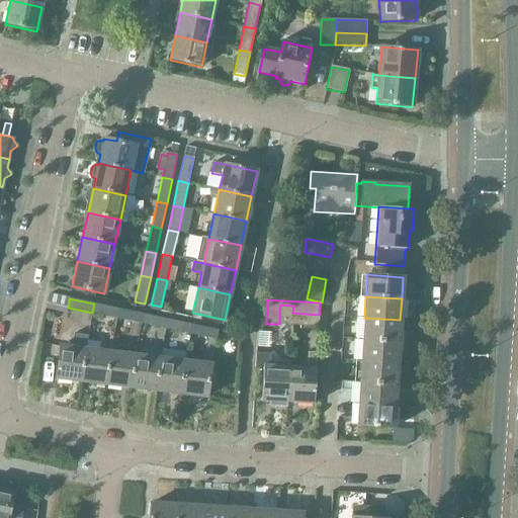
[(94,304),(92,313),(117,319),(118,310),(94,304)]
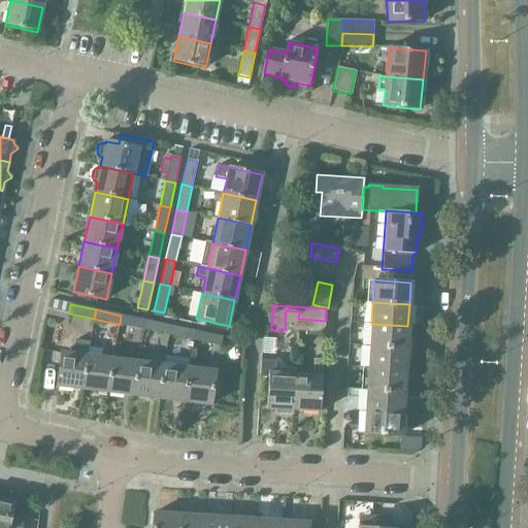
[(286,310),(285,330),(325,333),(325,321),(298,319),(299,311),(286,310)]
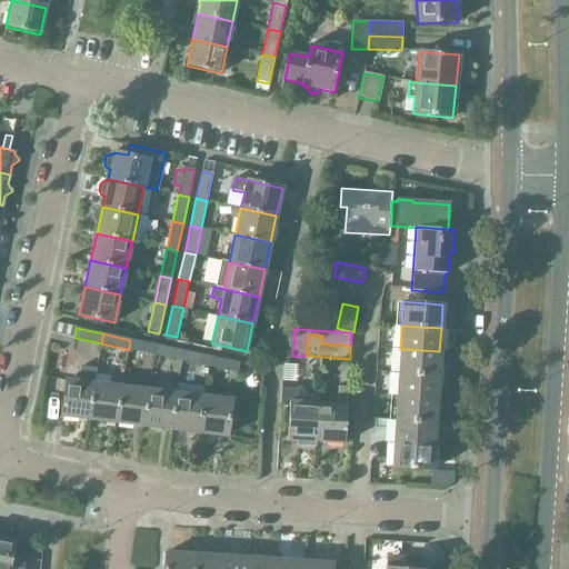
[(129,350),(156,356),(158,346),(130,340),(129,350)]
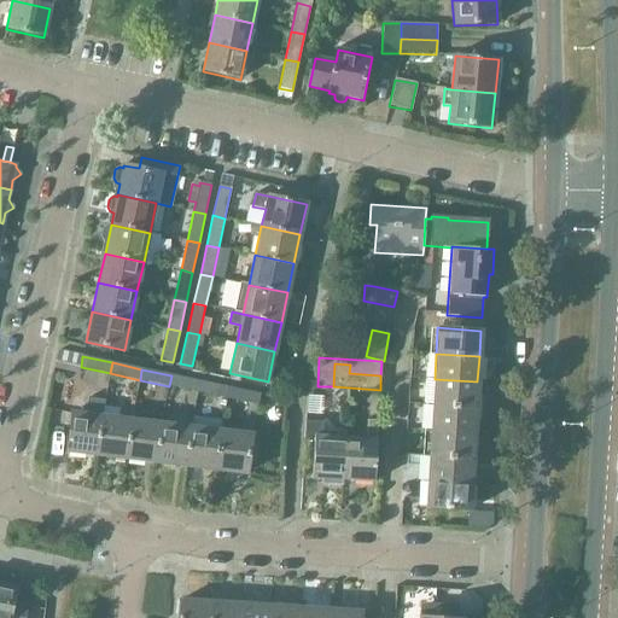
[(169,386),(198,392),(200,382),(172,375),(169,386)]
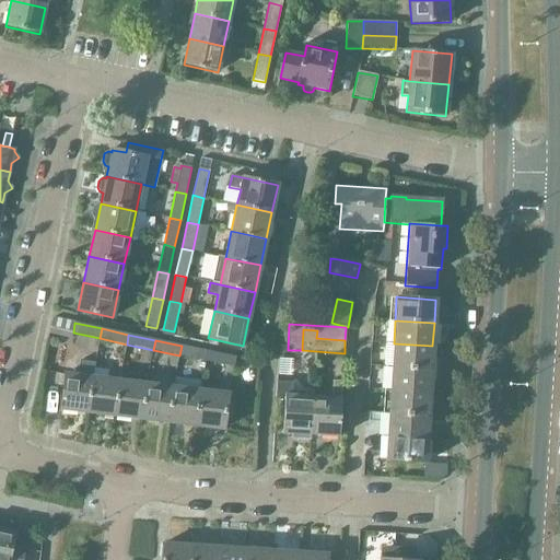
[(431,370),(432,346),(394,343),(392,366),(431,370)]
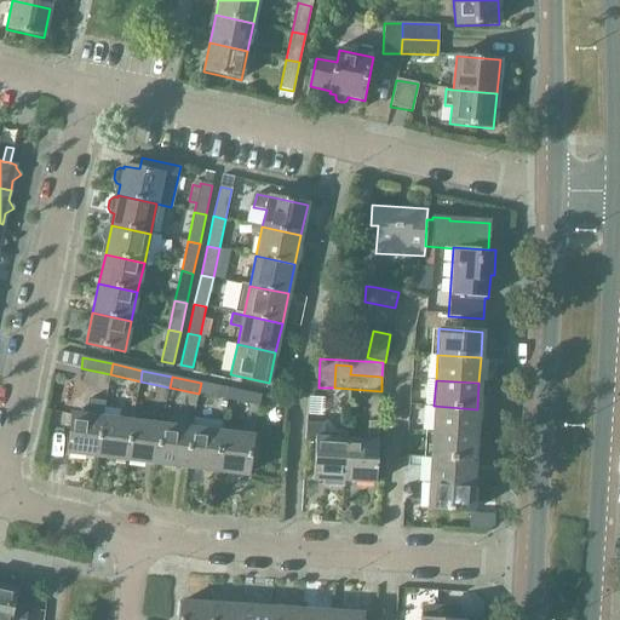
[(201,383),(199,394),(228,400),(230,389),(201,383)]
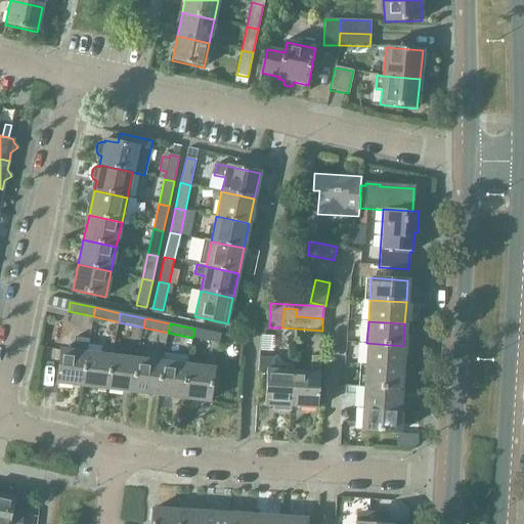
[(194,329),(192,338),(218,343),(220,334),(194,329)]
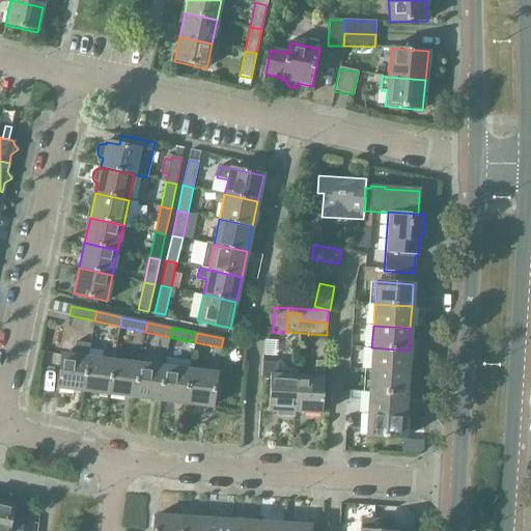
[(408,372),(409,351),(371,347),(370,369),(408,372)]
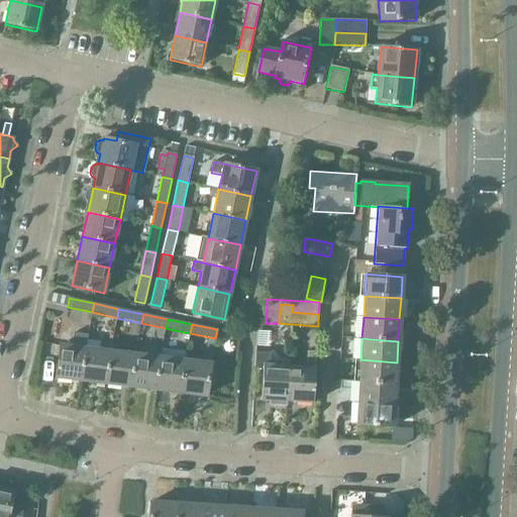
[(56,378),(82,381),(86,348),(60,345),(56,378)]
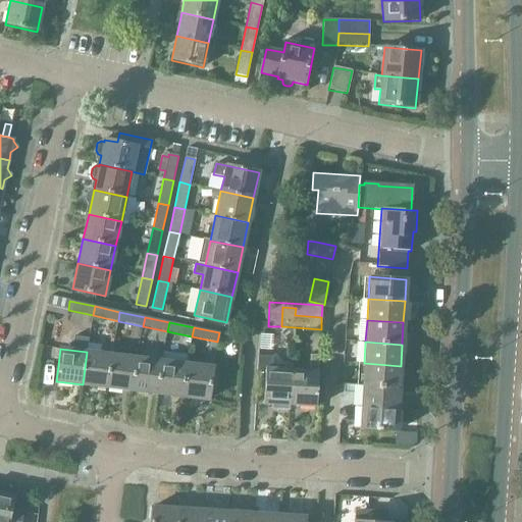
[(83,384),(107,387),(111,355),(87,352),(83,384)]
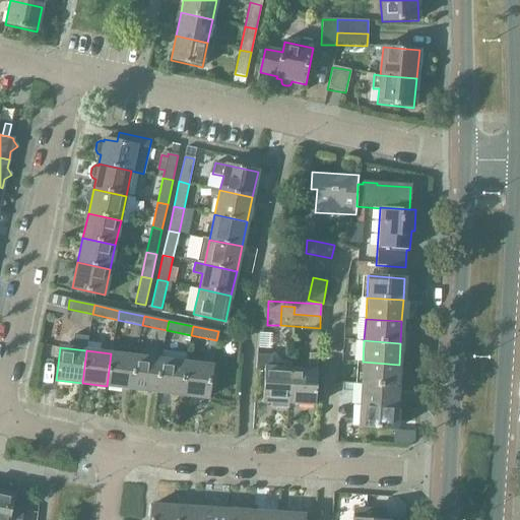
[(107,386),(132,389),(136,356),(111,353),(107,386)]
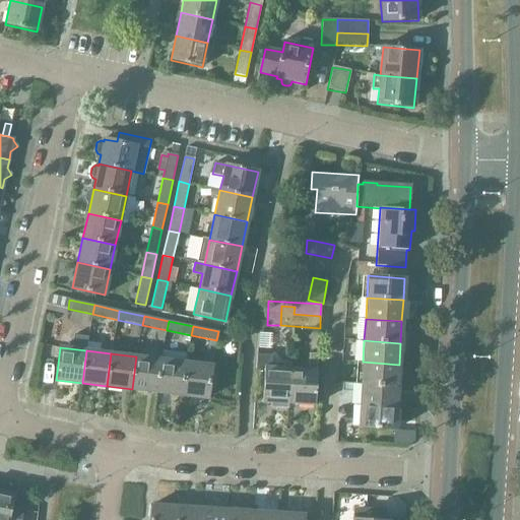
[(287,403),(288,403),(291,368),(271,367),(271,354),(257,353),(256,371),(264,372),(262,401),(272,402),(272,406),(287,407),(287,403)]
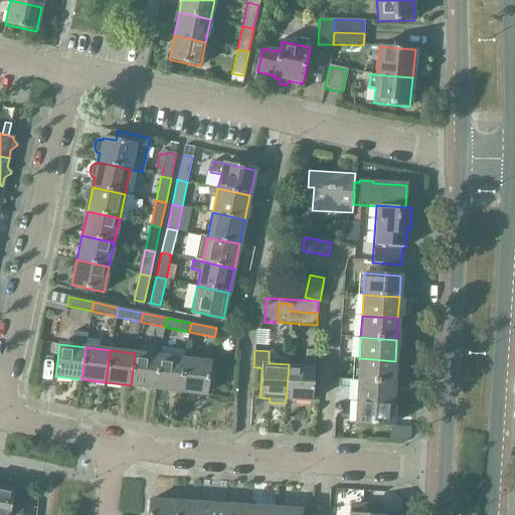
[(131,385),(155,388),(159,356),(135,353),(131,385)]
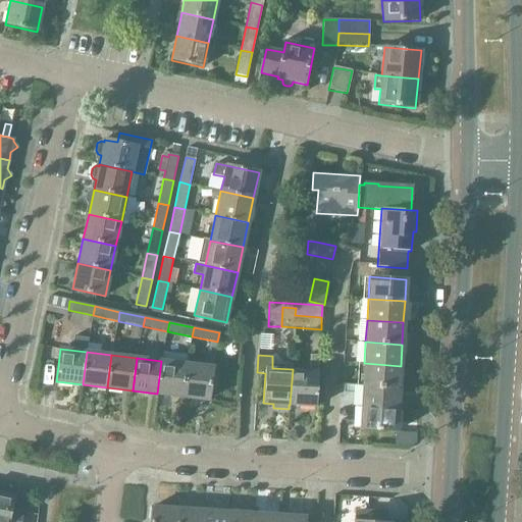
[(157,394),(183,397),(187,364),(161,361),(157,394)]
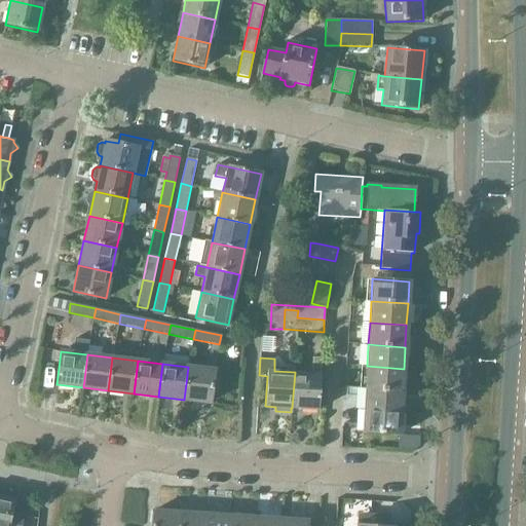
[(402,390),(404,369),(367,366),(365,388),(402,390)]
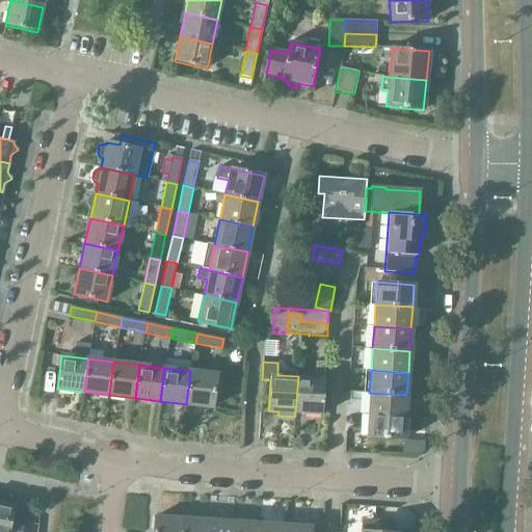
[(190,371),(186,404),(212,407),(216,374),(190,371)]
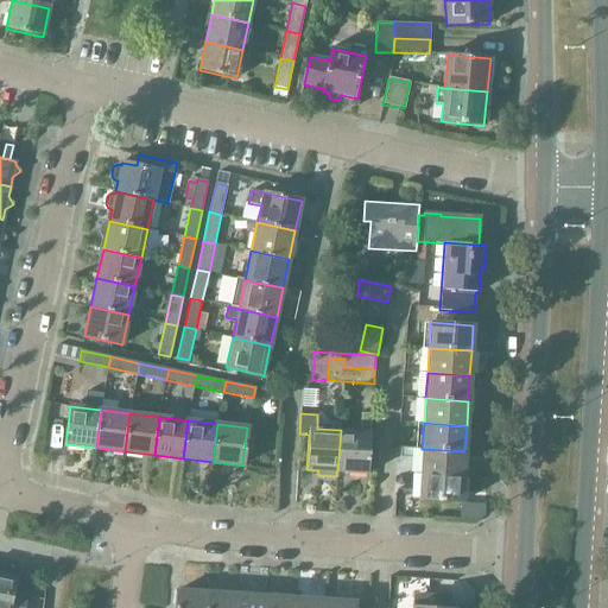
[(341,430),(337,472),(368,474),(371,431),(341,430)]
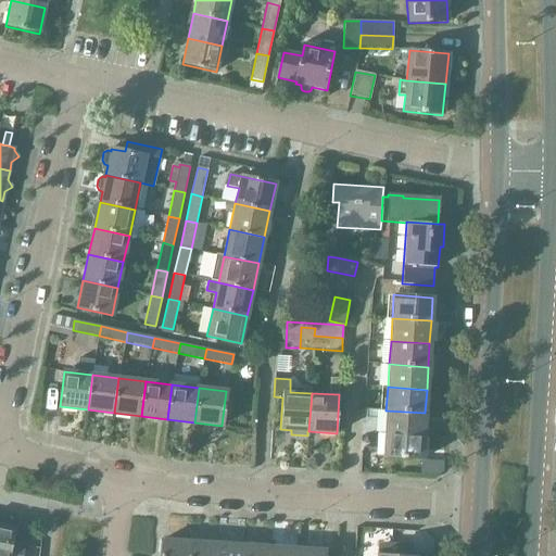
[(424,436),(425,413),(386,411),(384,433),(424,436)]
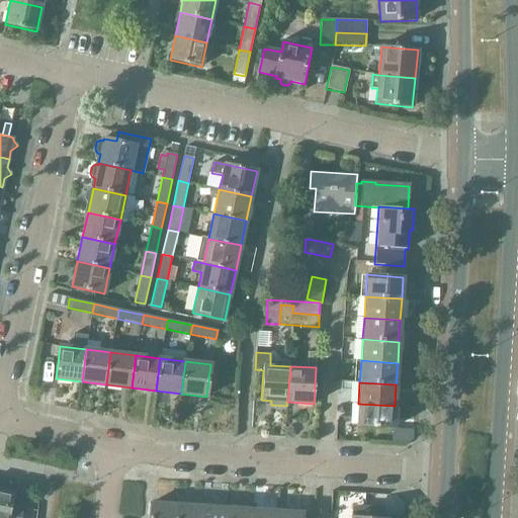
[(358,404),(356,426),(393,428),(395,406),(358,404)]
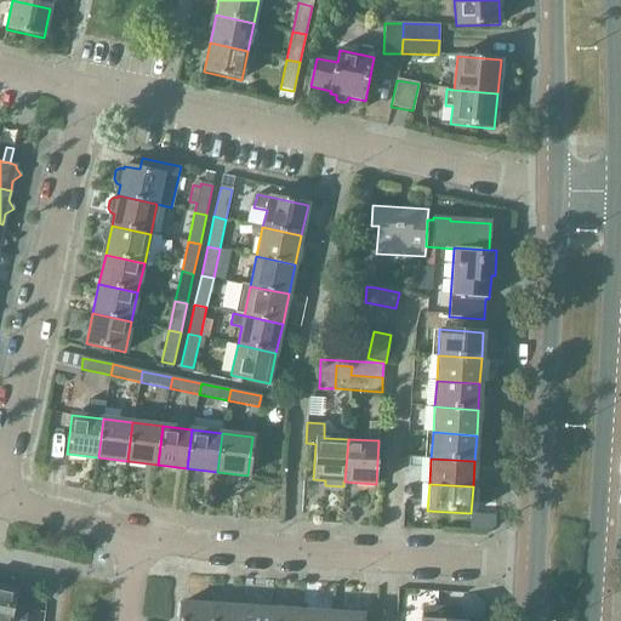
[(0,587),(0,620),(26,620),(29,605),(15,603),(17,591),(0,587)]
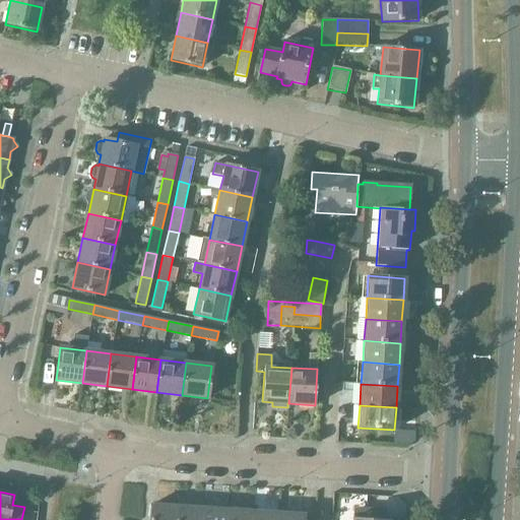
[(176,519),(177,507),(151,505),(149,519),(176,519)]
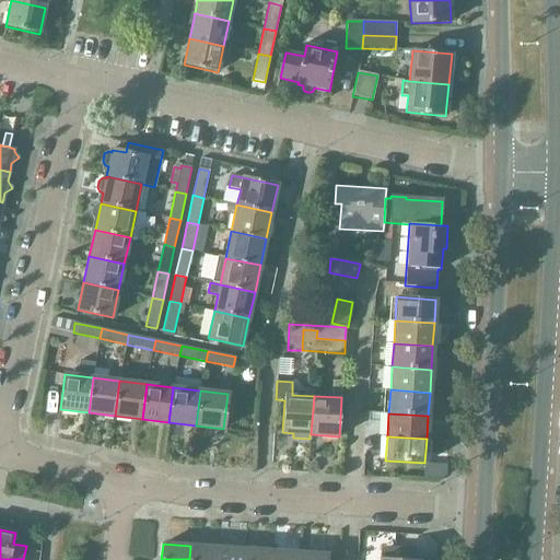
[(189,559),(217,559),(218,547),(190,546),(189,559)]
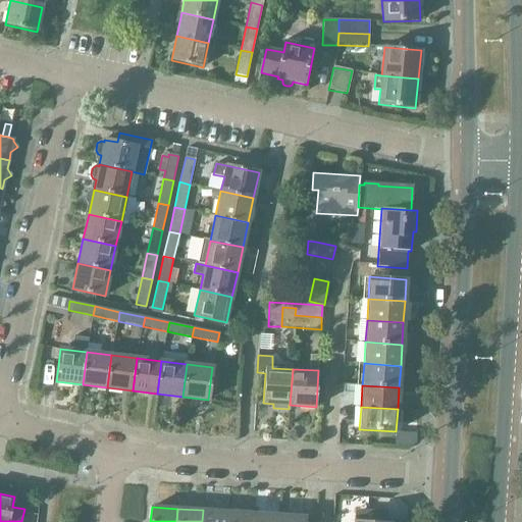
[(202,521),(227,521),(228,512),(203,510),(202,521)]
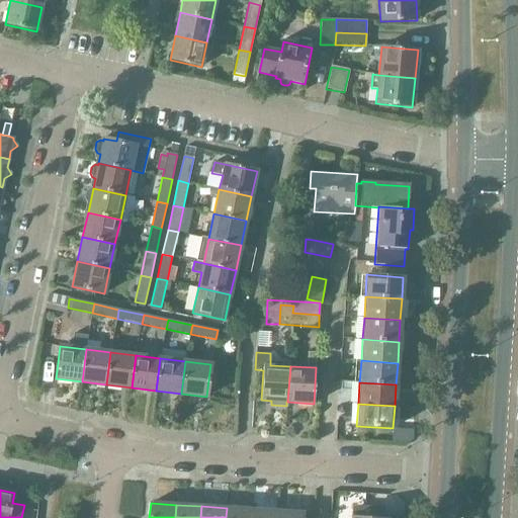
[(250,517),(251,509),(227,508),(226,517),(250,517)]
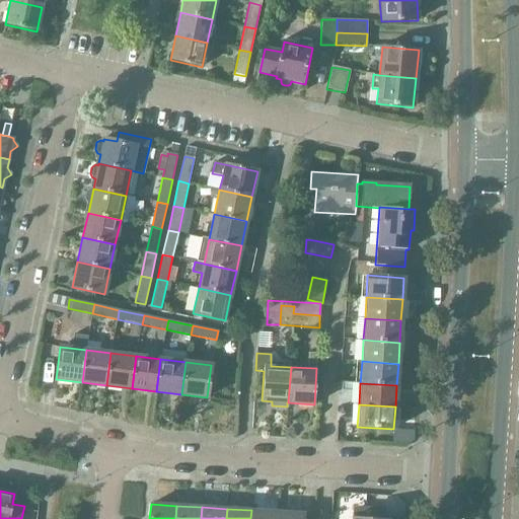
[(250,518),(276,518),(277,512),(251,510),(250,518)]
